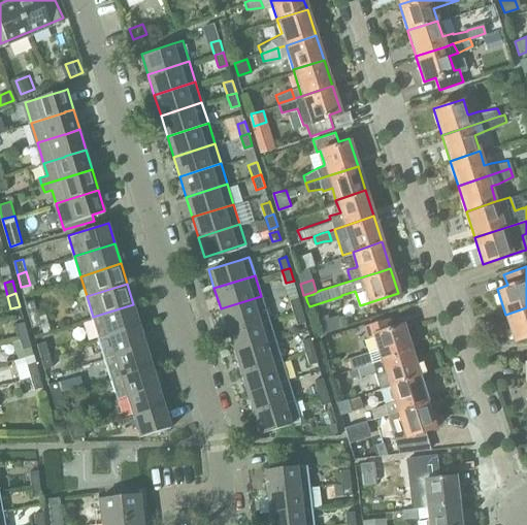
[(227,329),(268,316),(261,296),(221,308),(227,329)]
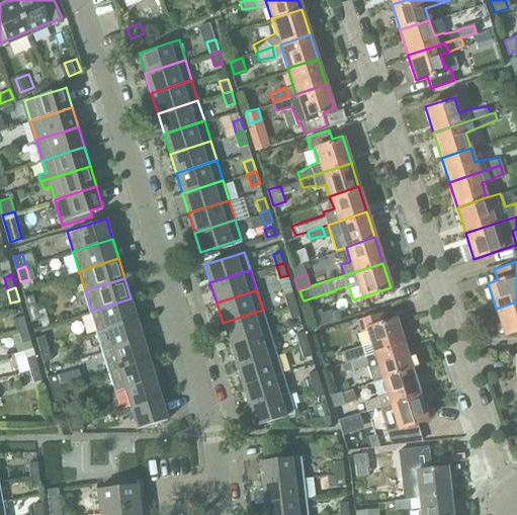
[(288,304),(288,305),(295,303),(296,303),(292,290),(291,291),(285,293),(288,304)]
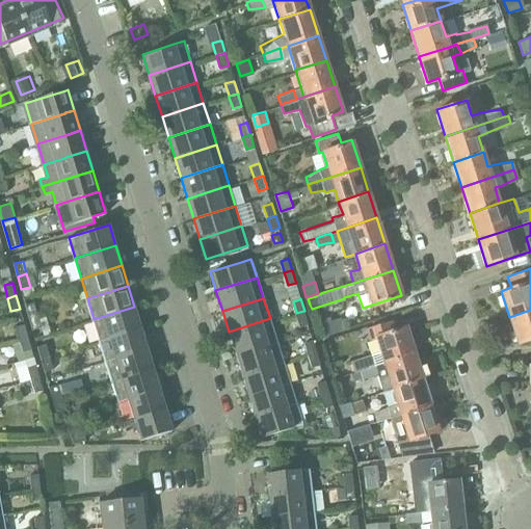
[(34,301),(26,303),(29,316),(38,314),(34,301)]
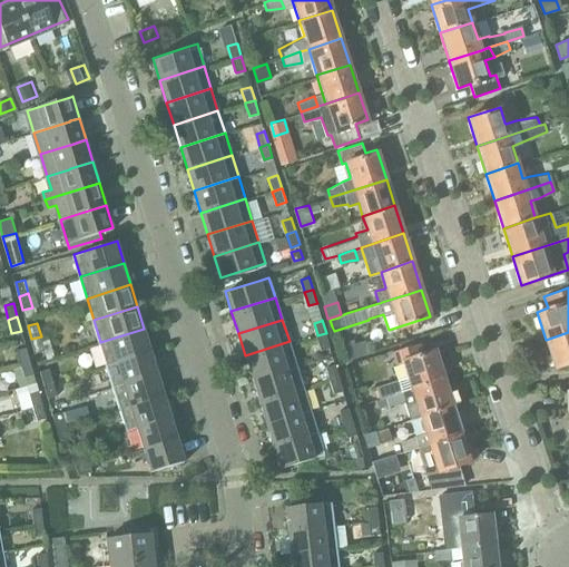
[(100,342),(108,364),(150,351),(144,329),(100,342)]
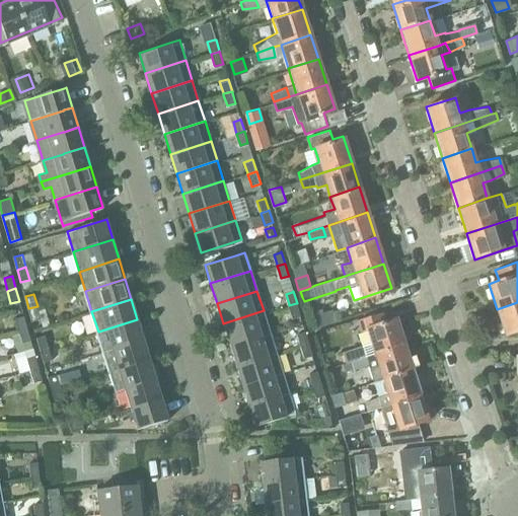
[(517,302),(497,309),(498,310),(505,335),(517,330),(517,302)]
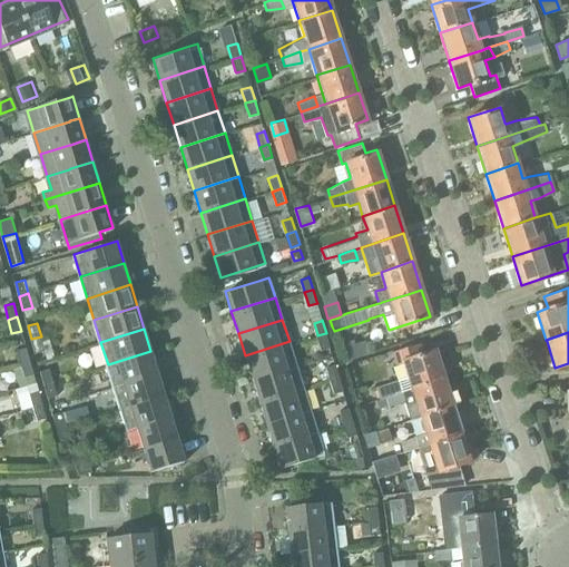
[(325,333),(317,335),(321,346),(322,349),(329,346),(330,346),(326,333),(325,333)]
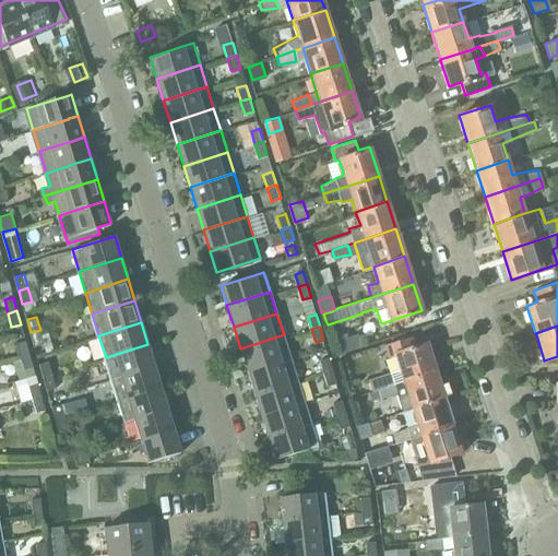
[(31,332),(35,346),(44,343),(40,330),(31,332)]
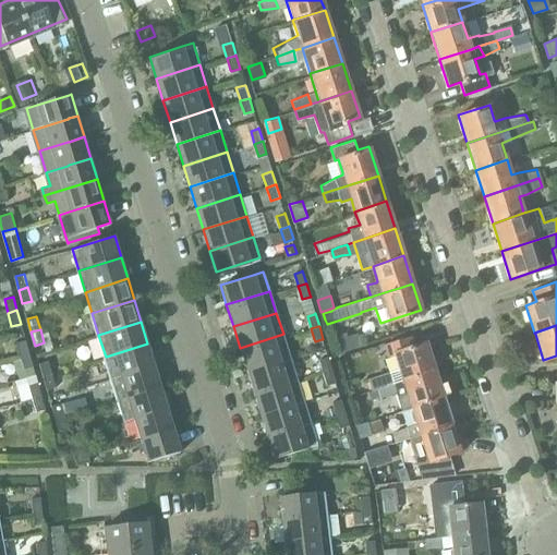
[(246,370),(290,356),(283,334),(240,348),(246,370)]
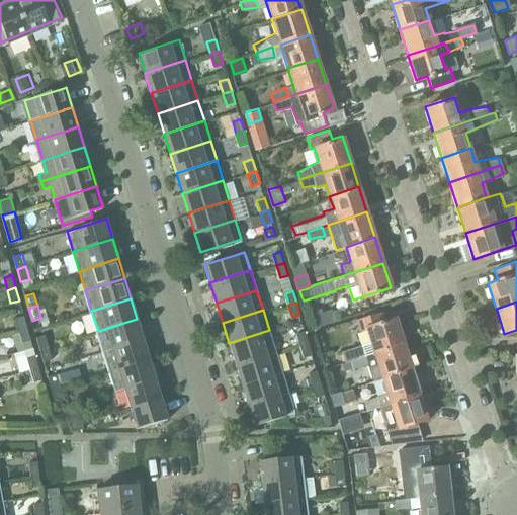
[(362,344),(342,350),(345,361),(350,359),(403,342),(395,318),(382,321),(379,312),(356,319),(358,325),(366,329),(370,341),(362,344)]
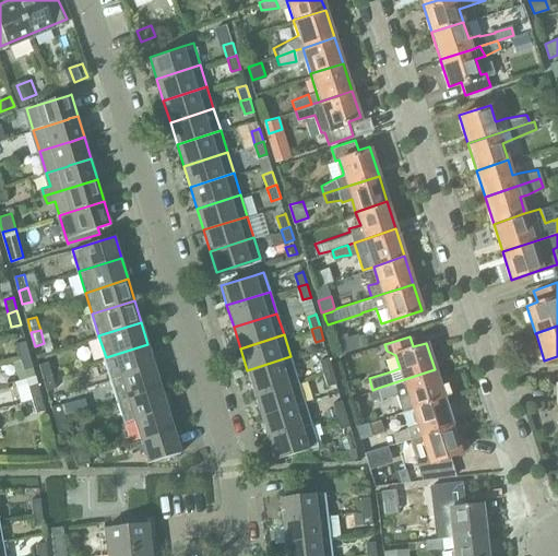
[(16,342),(20,356),(30,353),(25,340),(16,342)]
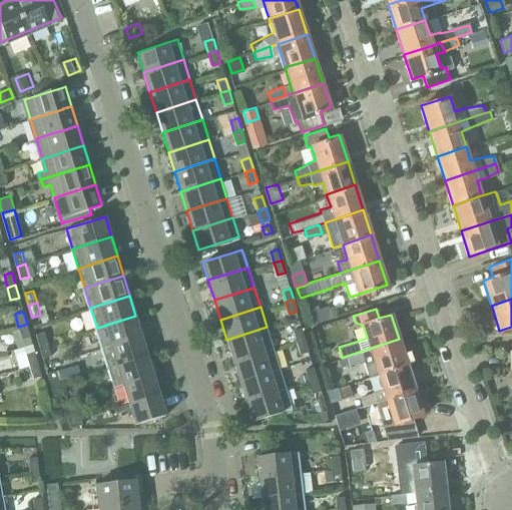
[(97,328),(103,348),(142,336),(135,316),(97,328)]
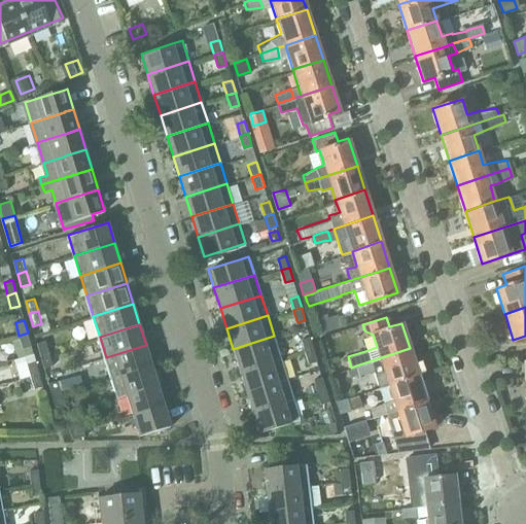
[(23,348),(31,346),(28,333),(19,336),(23,348)]
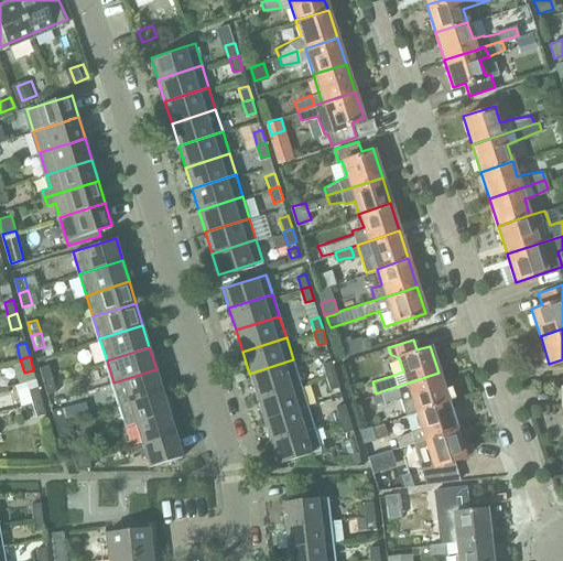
[(257,396),(300,381),(293,359),(249,374),(257,396)]
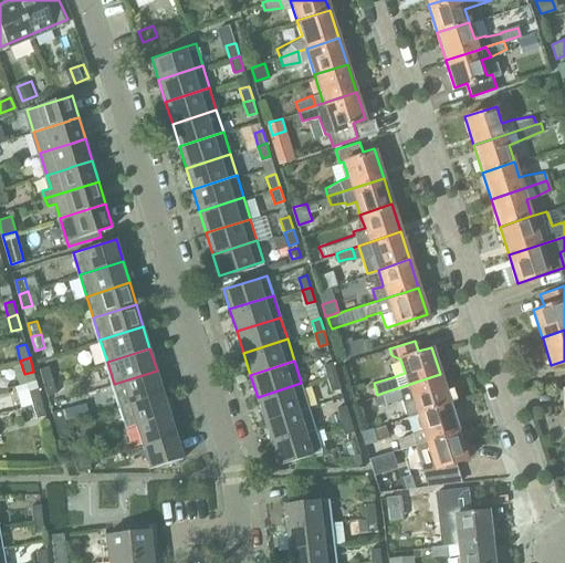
[(327,375),(328,377),(336,375),(337,374),(333,361),(332,361),(324,364),(327,375)]
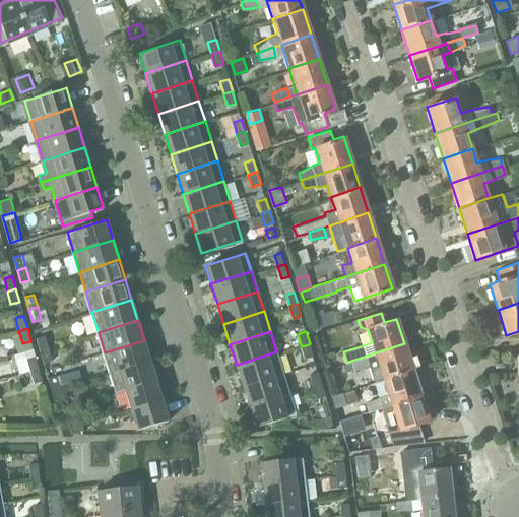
[(46,335),(37,337),(41,350),(49,347),(46,335)]
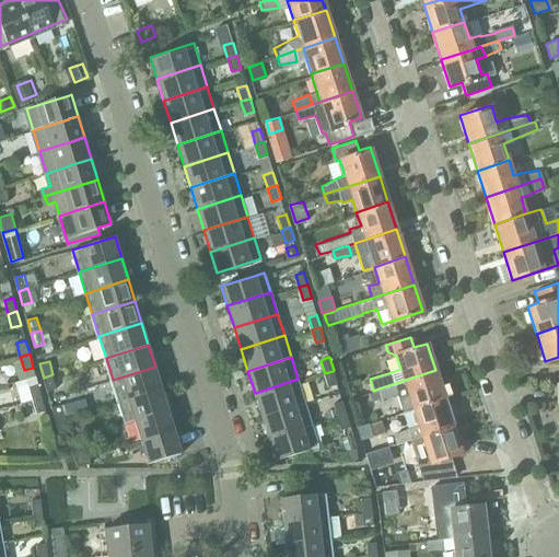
[(113,380),(119,402),(162,389),(155,367),(113,380)]
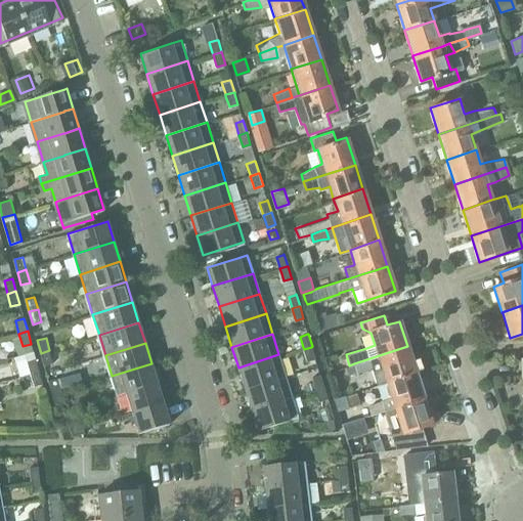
[(311,347),(304,349),(307,358),(307,360),(315,358),(312,346),(311,347)]
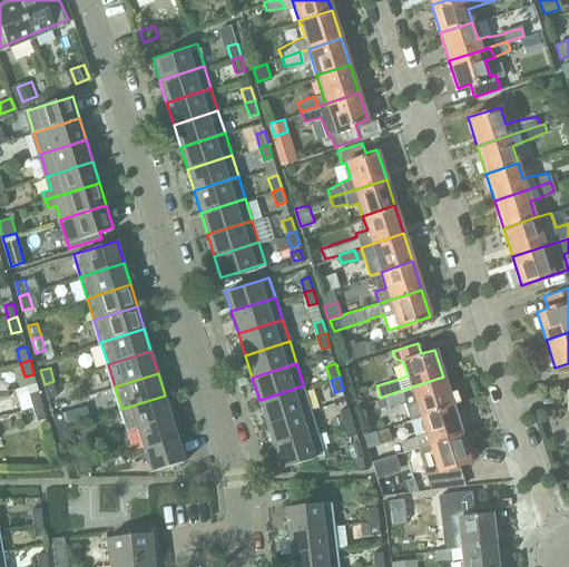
[(443,377),(385,396),(389,404),(404,402),(410,420),(421,417),(452,407),(443,377)]
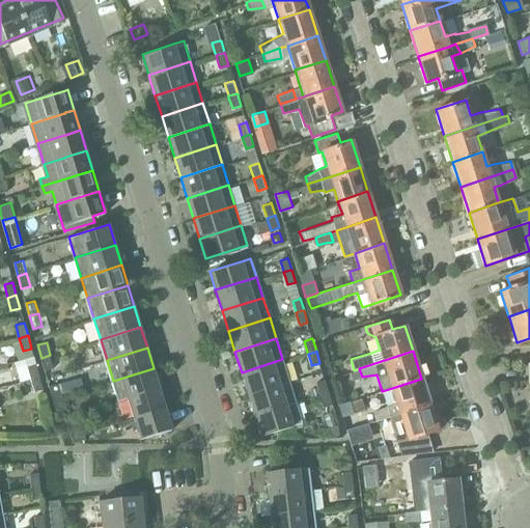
[(50,355),(42,358),(45,370),(54,368),(50,355)]
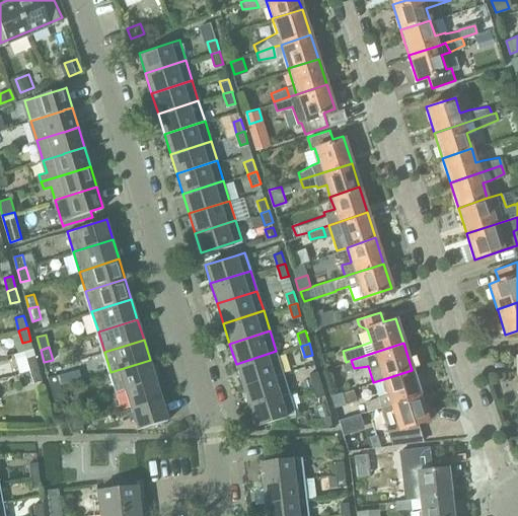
[(242,383),(282,371),(276,351),(236,364),(242,383)]
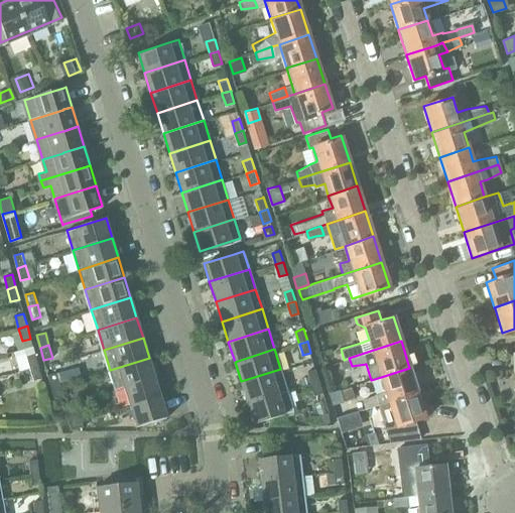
[(27,356),(30,368),(38,366),(35,353),(27,356)]
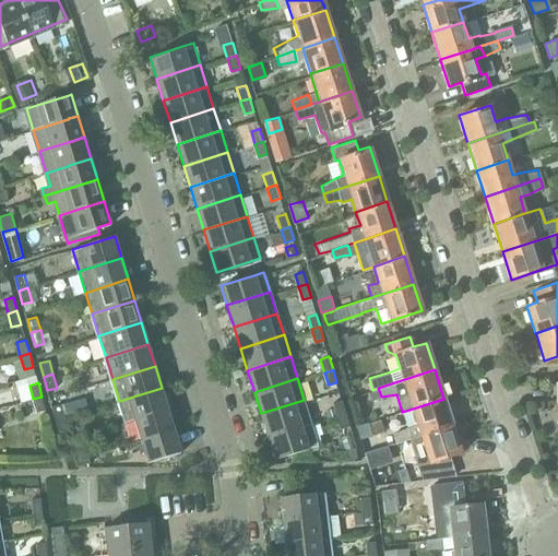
[(126,422),(135,418),(168,409),(162,388),(119,401),(126,422)]
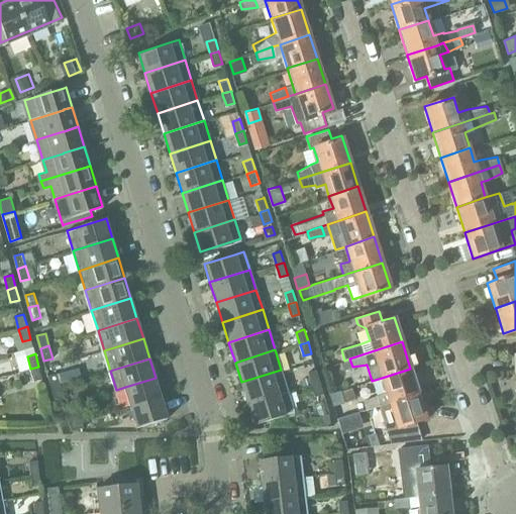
[(33,381),(42,379),(38,367),(30,369),(33,381)]
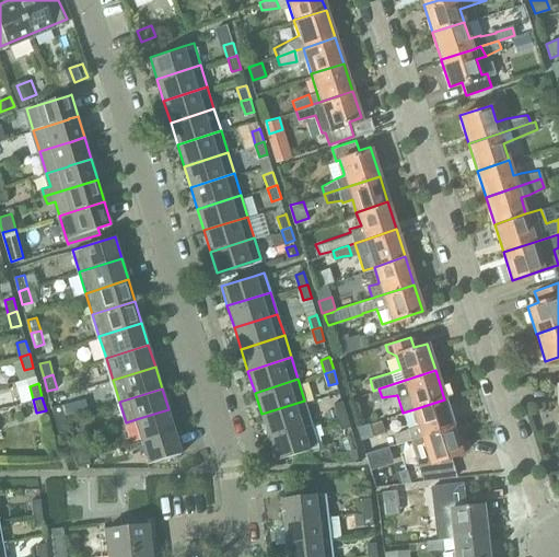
[(410,428),(394,434),(397,443),(453,425),(444,399),(414,409),(419,425),(410,428)]
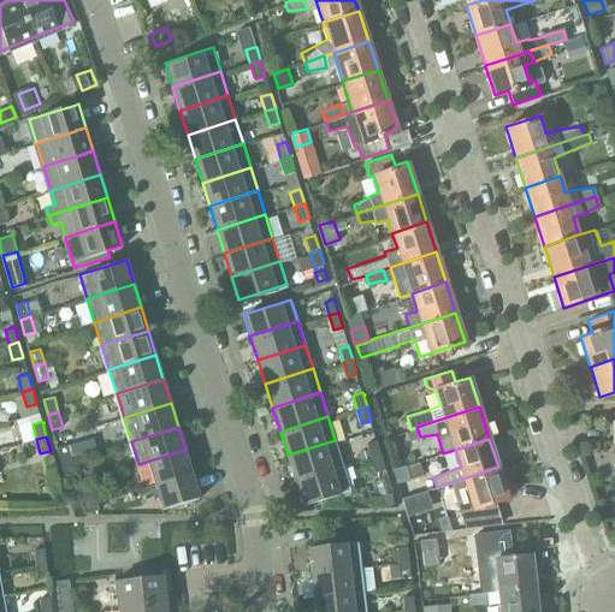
[(295,479),(343,464),(335,440),(288,455),(295,479)]
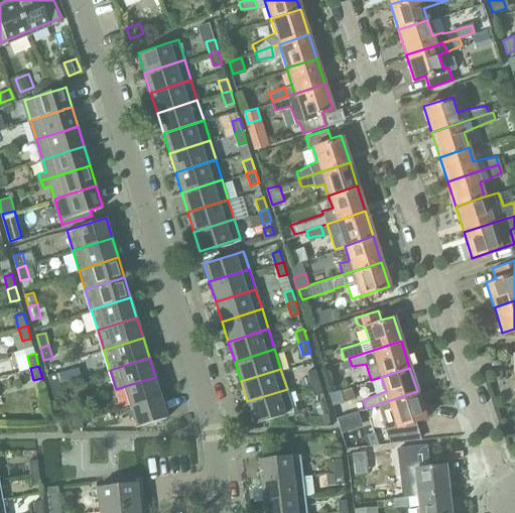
[(319,380),(315,369),(314,369),(307,371),(310,380),(311,383),(318,381),(319,380)]
